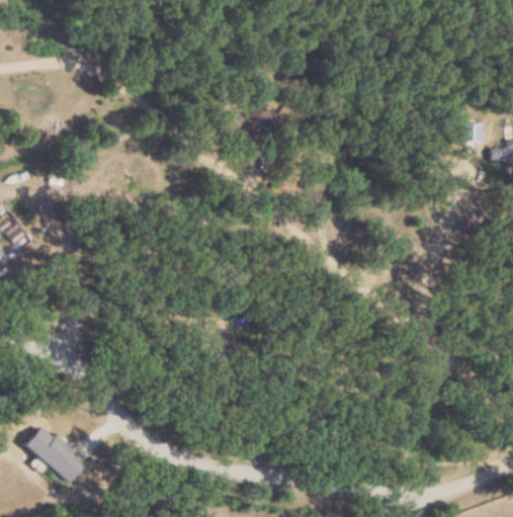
[(244,147),(260,125),(284,144),(294,132),(257,102),(238,126),(221,112),(214,121),(220,125),(208,140),(216,146),(226,133),(244,147)]
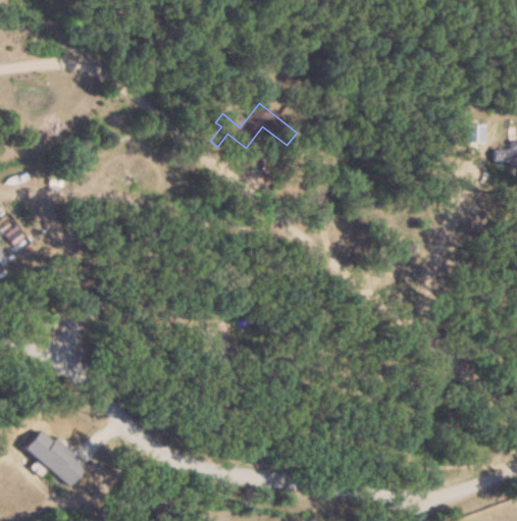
[(516,140),(510,140),(510,149),(496,149),(496,163),(516,162),(516,140)]
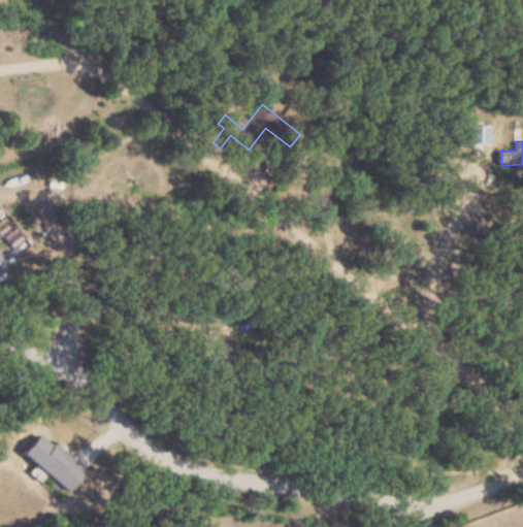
[(0,272),(10,265),(0,251),(0,272)]
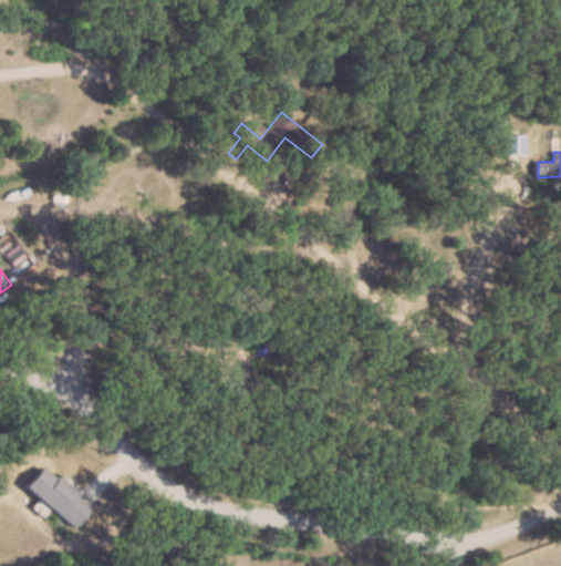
[(94,507),(45,467),(28,490),(76,528),(94,507)]
